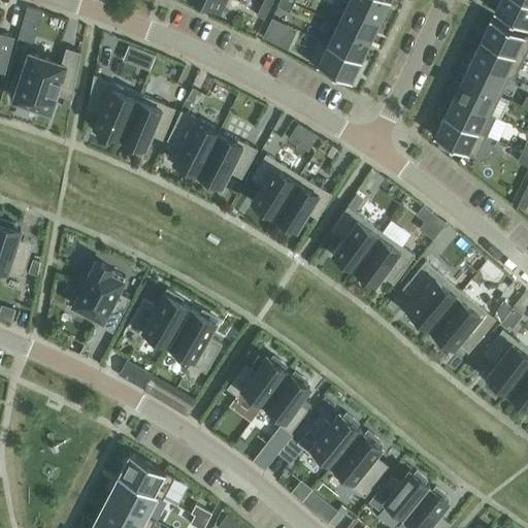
[(201,0),(220,9),(224,0),(201,0)]
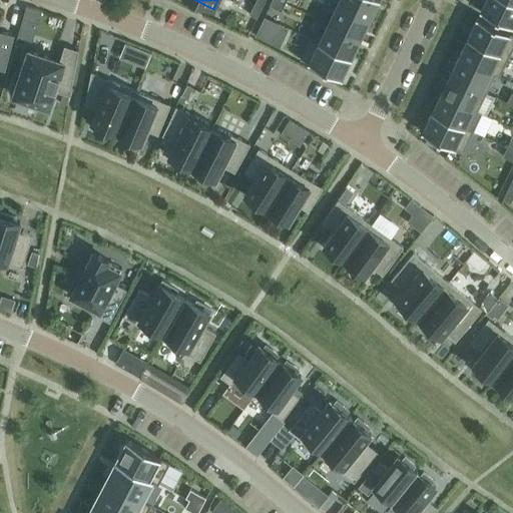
[(286,3),(280,0),(272,0),(270,6),(282,11),(286,3)]
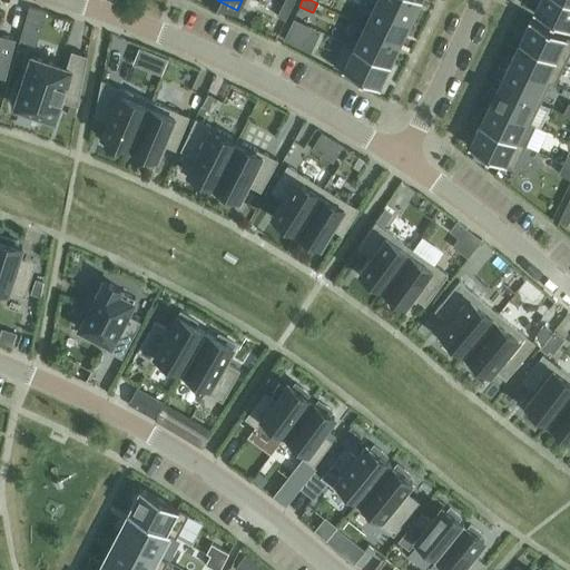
[(318,0),(313,13),(332,22),(338,8),(322,0),(318,0)]
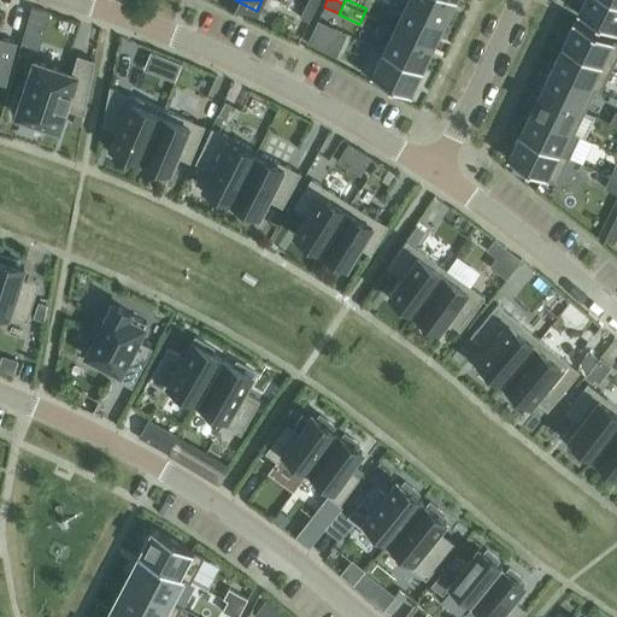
[(445,23),(397,0),(394,0),(405,5),(394,28),(434,47),(445,23)]
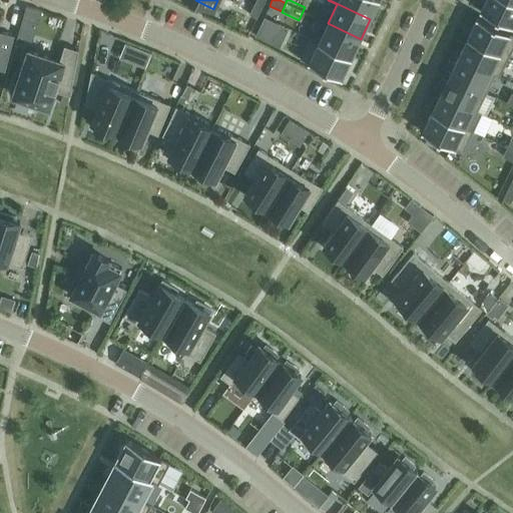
[(379,0),(330,0),(370,19),(379,0)]
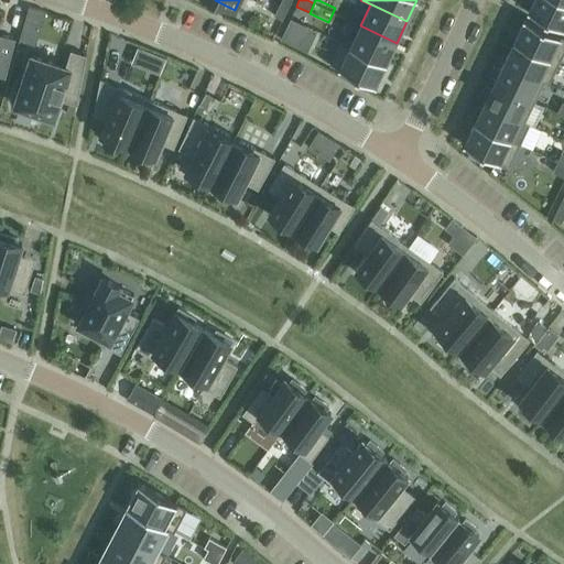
[(563,1),(560,0),(533,0),(528,12),(563,29),(563,1)]
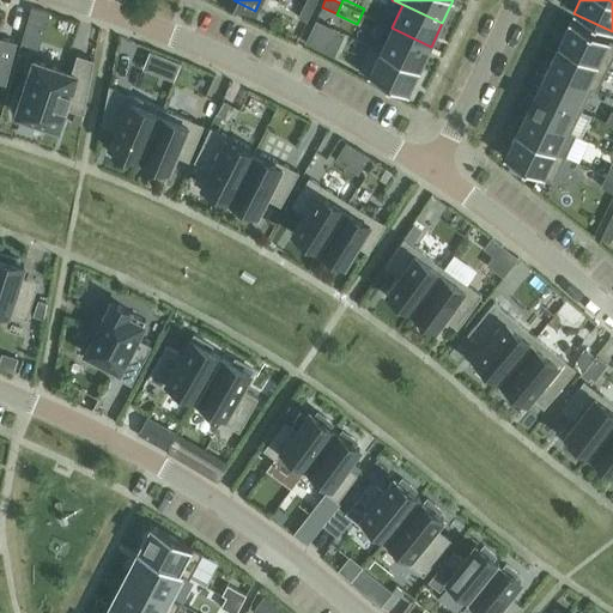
[(307,22),(314,8),(304,4),(298,18),(307,22)]
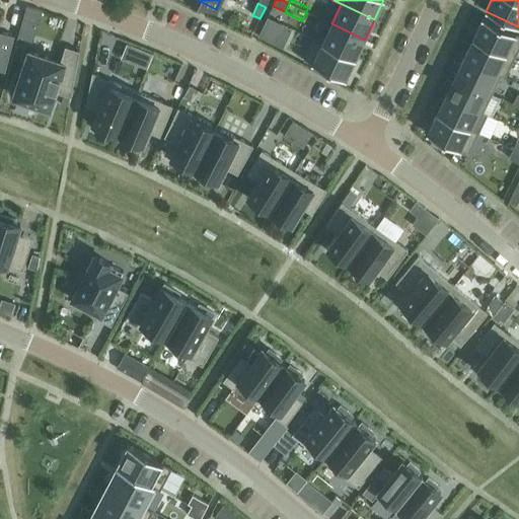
[(271,43),(280,23),(268,17),(258,36),(271,43)]
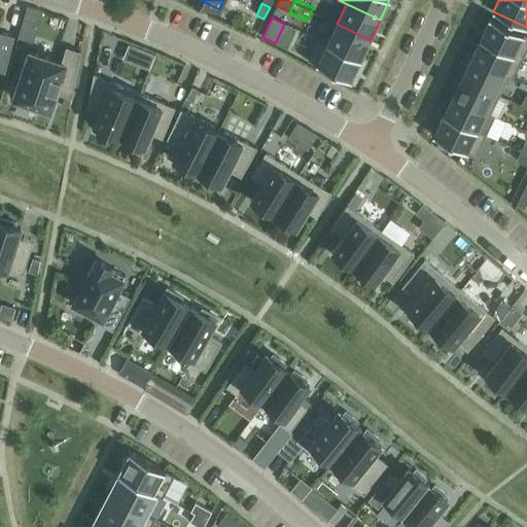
[(480,39),(522,60),(526,49),(526,35),(490,19),(480,39)]
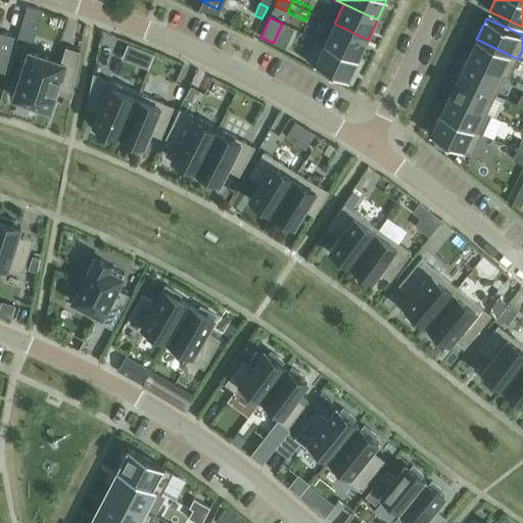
[(368,40),(334,24),(325,42),(317,38),(316,39),(358,59),(368,40)]
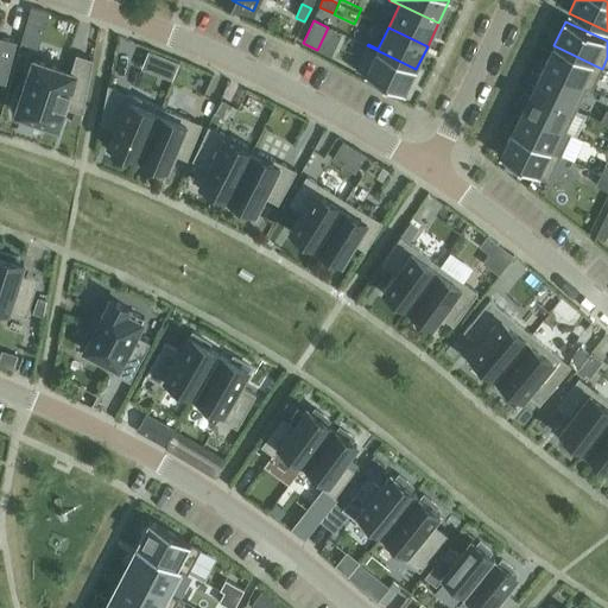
[(0,82),(6,84),(17,42),(0,37),(0,82)]
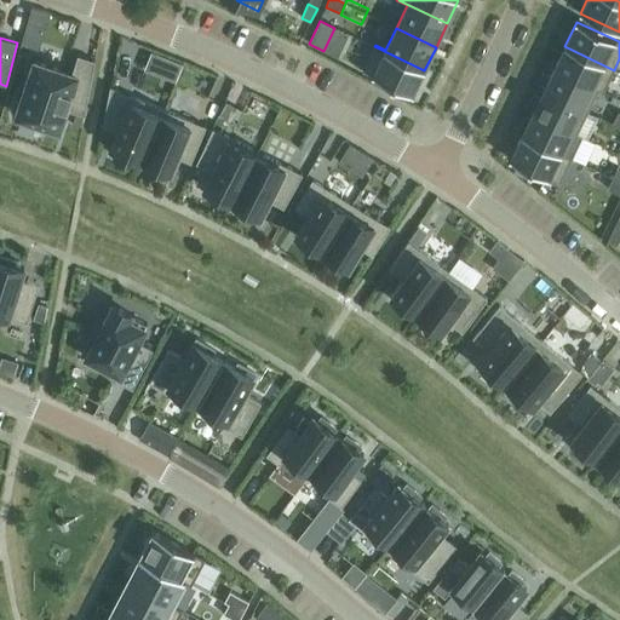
[(424,70),(374,46),(362,72),(373,76),(412,95),(424,70)]
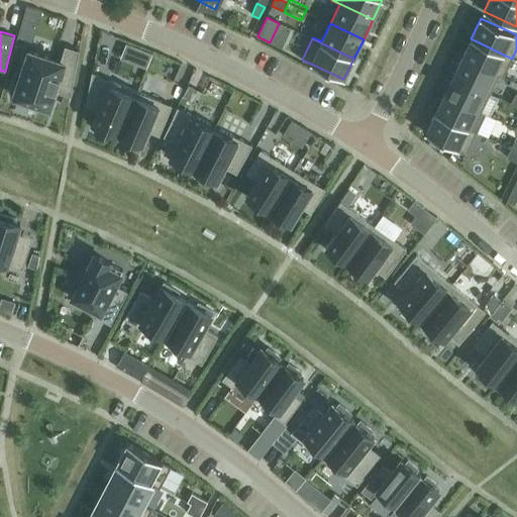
[(504,77),(512,59),(471,38),(461,57),(504,77)]
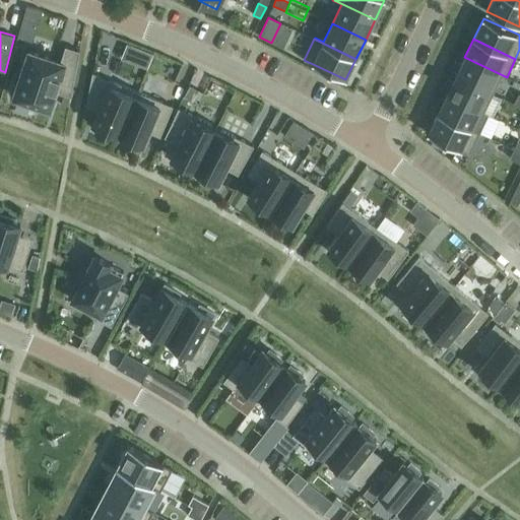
[(127,44),(121,58),(147,69),(153,54),(127,44)]
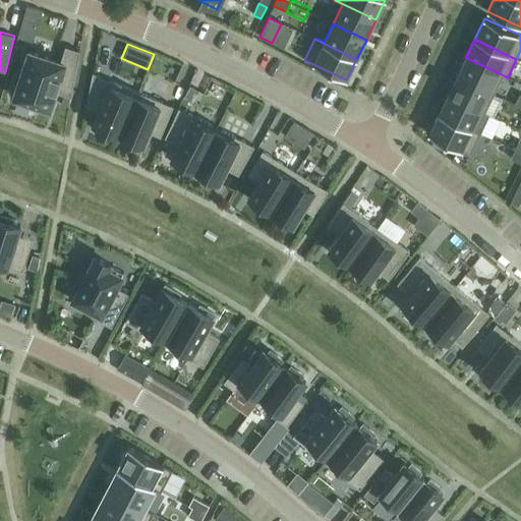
[(30,51),(14,98),(50,110),(55,93),(71,98),(79,51),(65,47),(60,62),(30,51)]
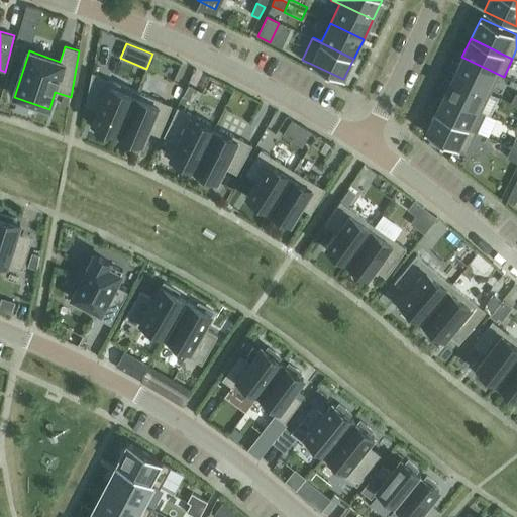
[(503,78),(504,77),(461,57),(453,76),(490,94),(499,76),(503,78)]
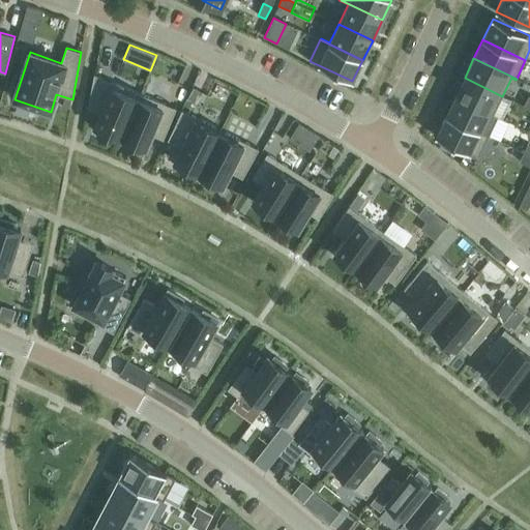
[(111,134),(122,139),(141,93),(94,75),(88,108),(100,113),(93,130),(110,138),(111,134)]
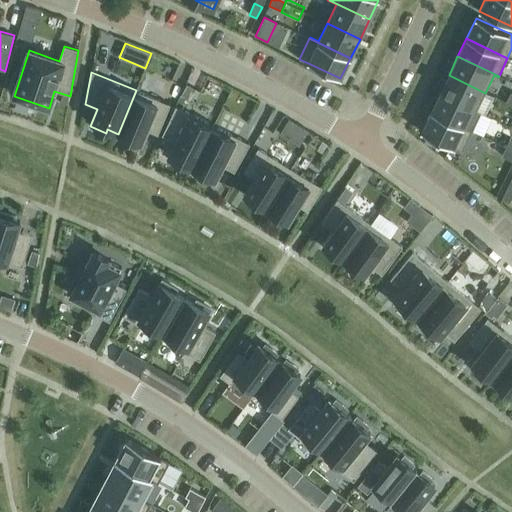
[(477,111),(485,93),(449,75),(440,93),(477,111)]
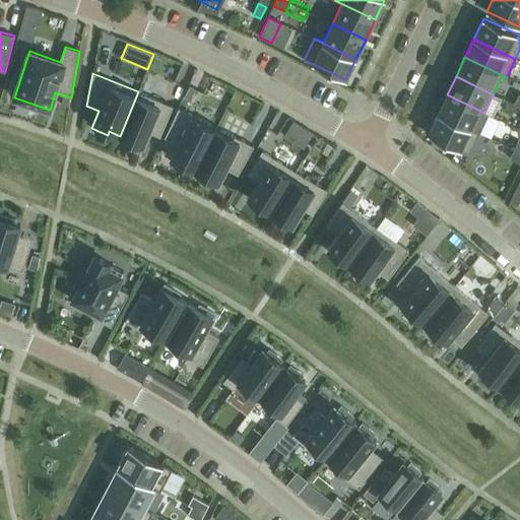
[(208,79),(203,88),(215,94),(219,85),(208,79)]
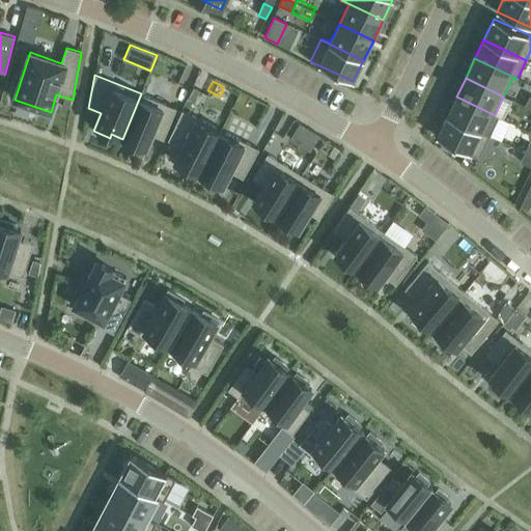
[(141,93),(122,139),(146,148),(152,135),(164,140),(176,109),(141,93)]
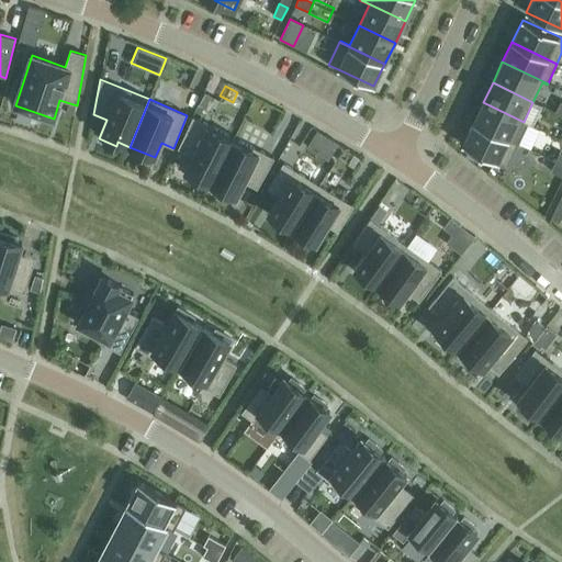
[(523,123),(524,122),(483,102),(473,123),(518,144),(519,143),(509,138),(518,121),(523,123)]
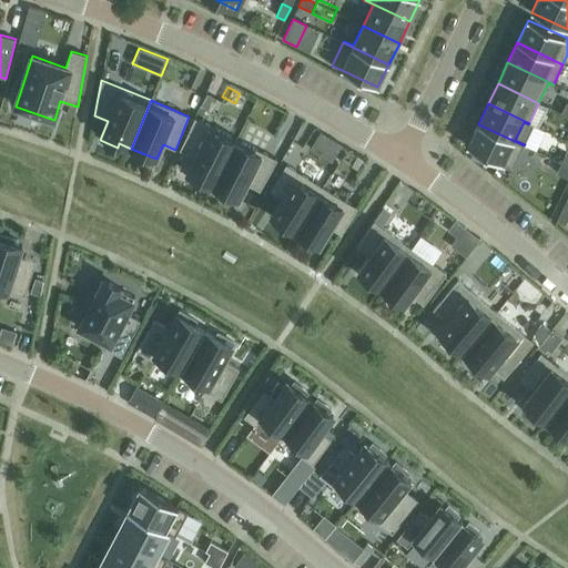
[(208,183),(213,186),(236,139),(194,118),(180,150),(195,158),(186,173),(192,175),(190,180),(205,188),(208,183)]
